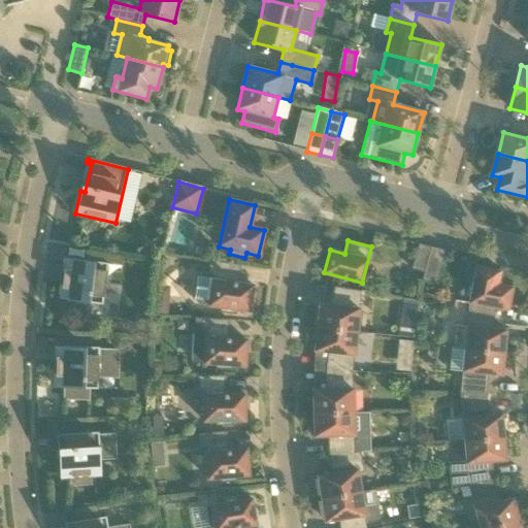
[(425,272),(431,248),(419,244),(413,269),(425,272)]
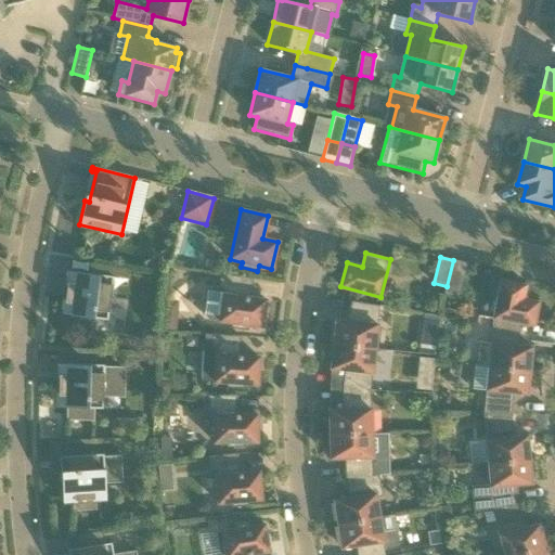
[(459,299),(468,265),(453,260),(447,286),(444,295),(459,299)]
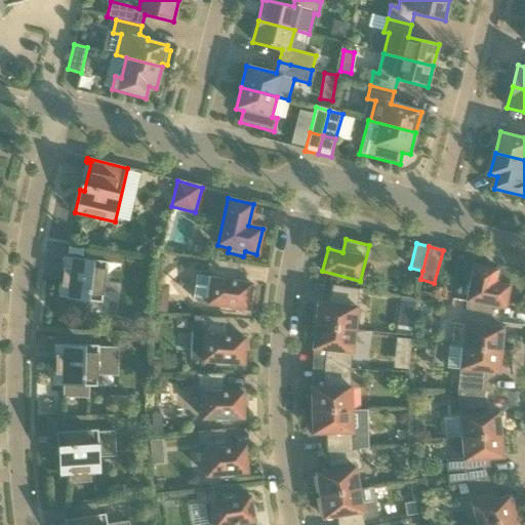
[(102,304),(107,263),(66,256),(61,297),(102,304)]
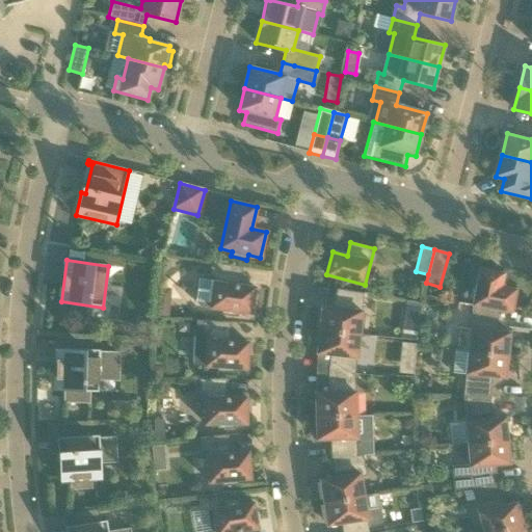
[(200,307),(210,309),(222,310),(222,315),(238,317),(239,312),(251,314),(255,288),(236,286),(239,267),(212,263),(210,275),(204,275),(198,278),(196,301),(200,307)]
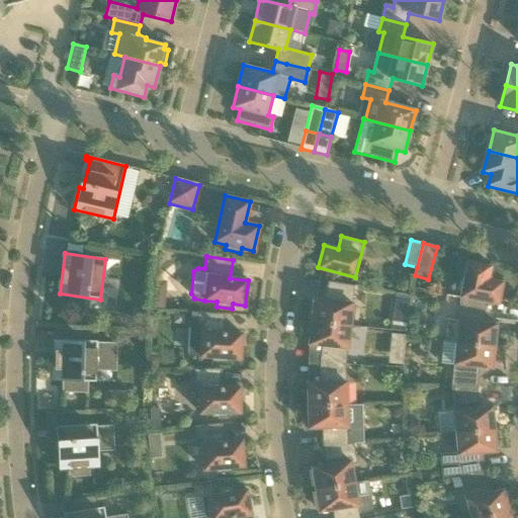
[(460,297),(485,303),(498,305),(503,282),(489,279),(491,266),(466,262),(460,297)]
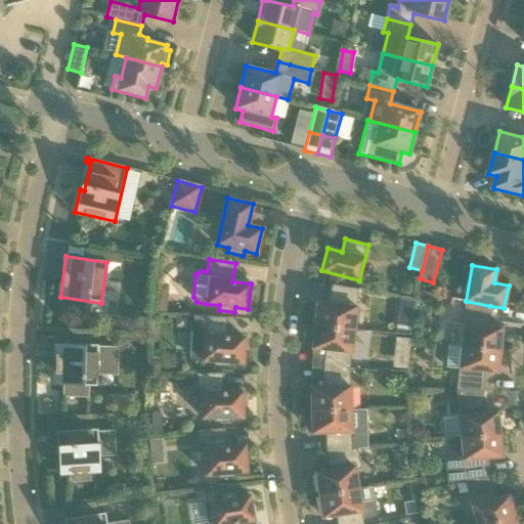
[(315,325),(354,330),(358,290),(333,286),(331,304),(317,303),(315,325)]
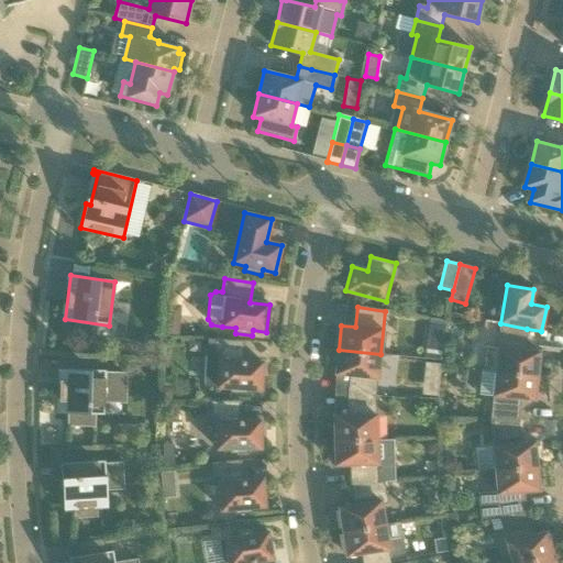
[(443,340),(446,321),(431,319),(428,339),(429,339),(443,340)]
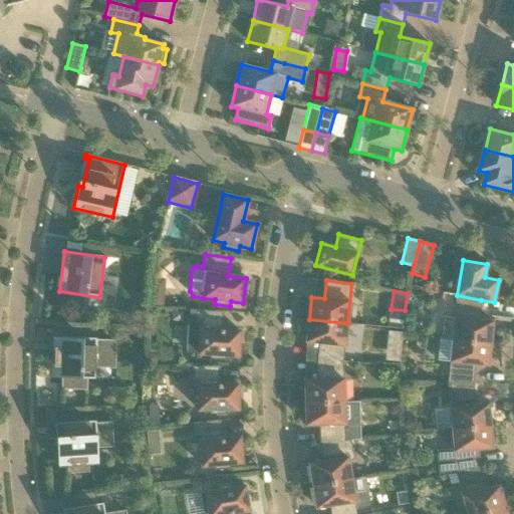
[(164,298),(156,293),(150,292),(149,305),(163,306),(164,298)]
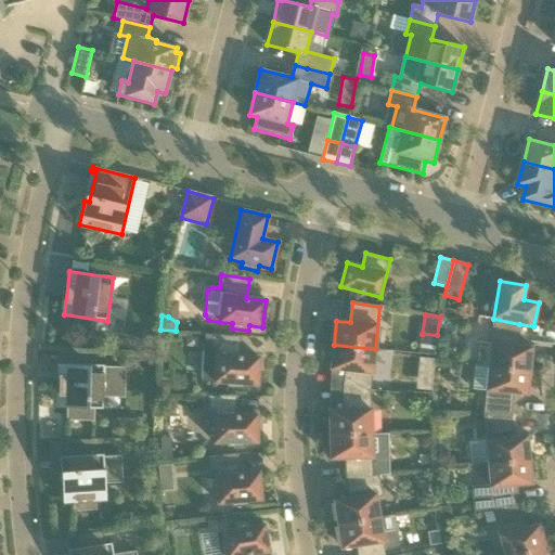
[(518,346),(519,324),(493,319),(491,344),(477,341),(475,365),(530,371),(532,347),(518,346)]
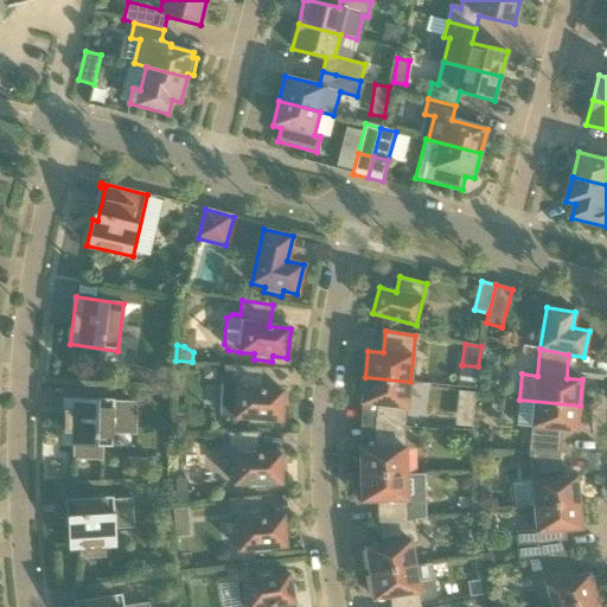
[(237,382),(235,419),(249,419),(249,425),(267,426),(267,420),(281,421),(283,391),(262,390),(263,369),(232,366),(231,382),(237,382)]
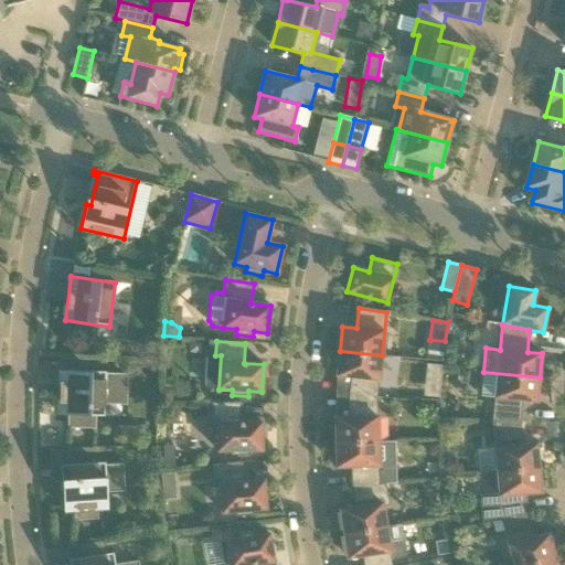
[(377,398),(382,355),(340,351),(337,375),(351,376),(350,397),(377,398)]
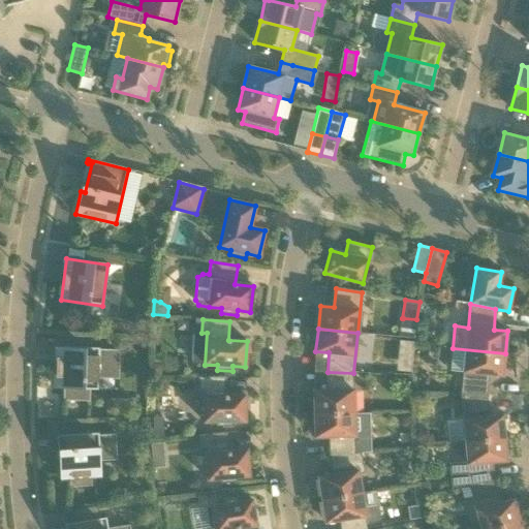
[(119,350),(99,350),(99,348),(58,347),(56,389),(64,390),(63,402),(90,402),(90,390),(98,391),(98,378),(119,378),(119,350)]
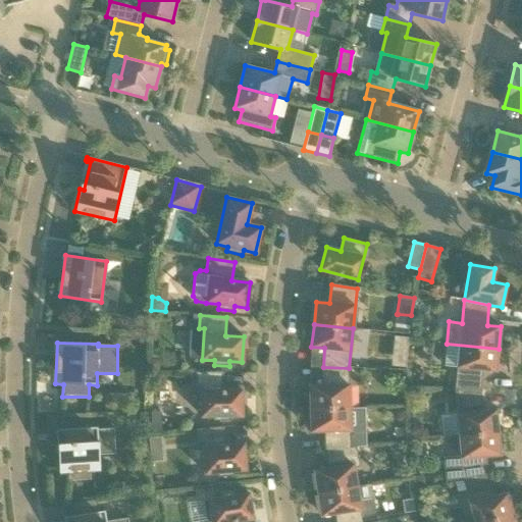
[(497,371),(499,349),(447,344),(445,366),(457,368),(455,390),(481,390),(482,370),(497,371)]
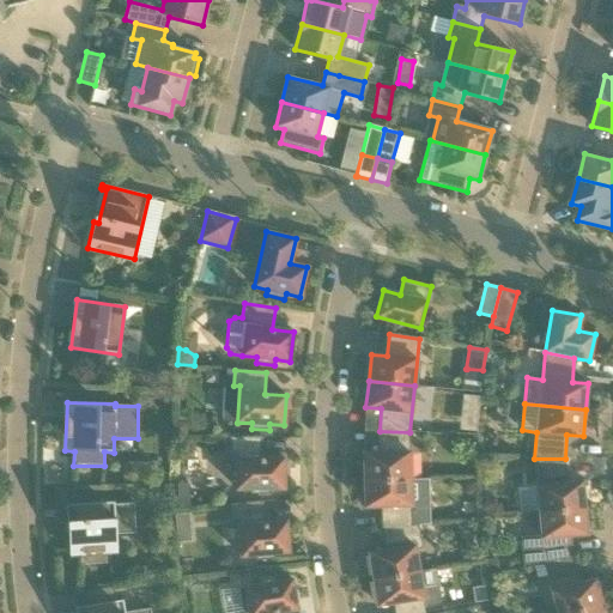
[(411,479),(410,432),(380,431),(380,453),(364,454),(364,480),(411,479)]
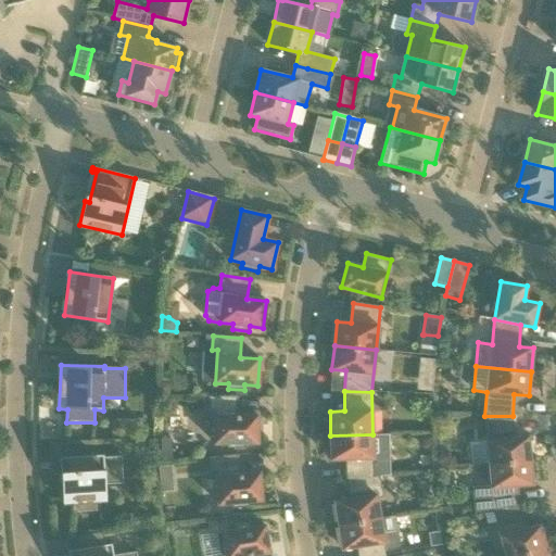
[(214,412),(215,444),(228,443),(228,449),(244,449),(244,443),(257,443),(257,416),(238,416),(238,396),(209,397),(209,412),(214,412)]
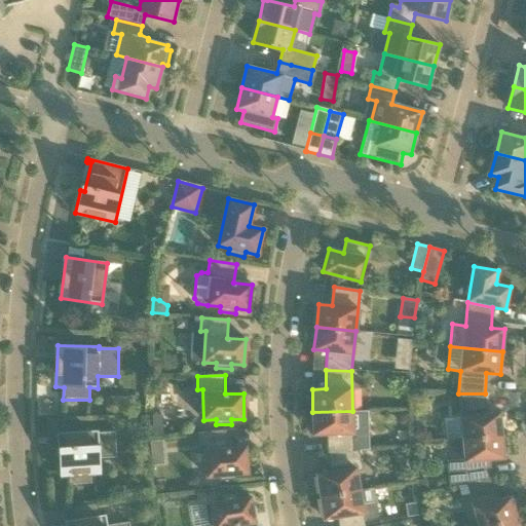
[(486,414),(485,393),(458,393),(462,440),(502,436),(500,413),(486,414)]
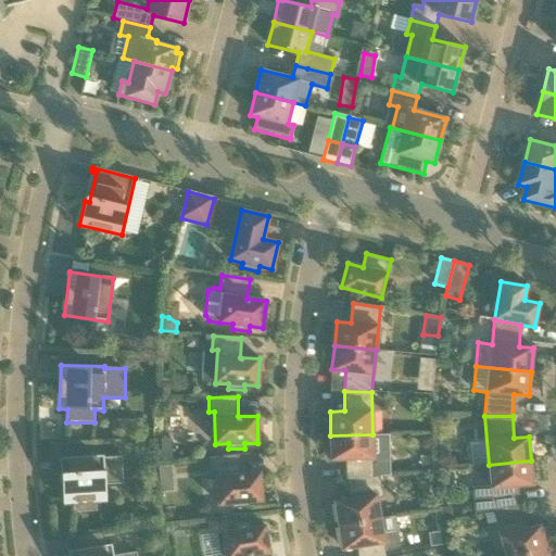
[(374,477),(373,434),(330,436),(331,459),(345,459),(346,479),(374,477)]
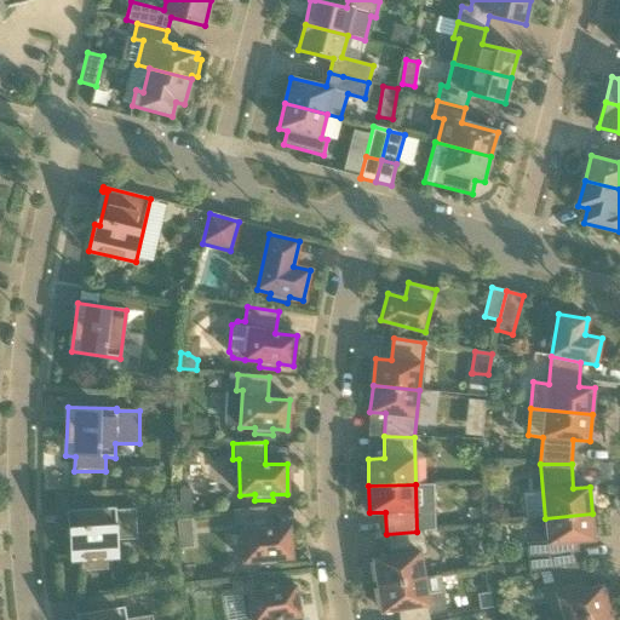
[(191,515),(191,503),(179,504),(174,504),(174,516),(191,515)]
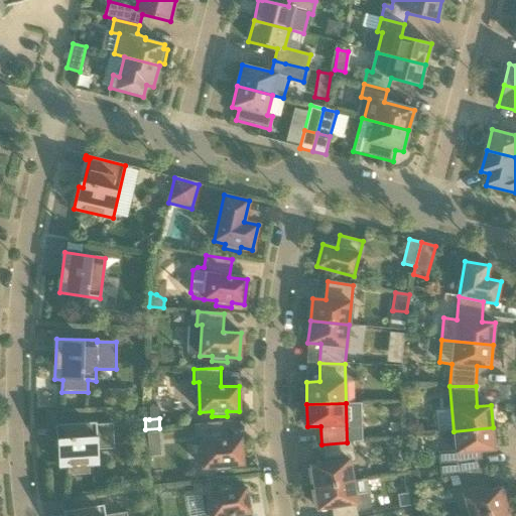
[(113,424),(97,425),(96,422),(55,425),(58,466),(70,466),(71,474),(88,473),(88,464),(99,464),(98,449),(114,448),(113,424)]
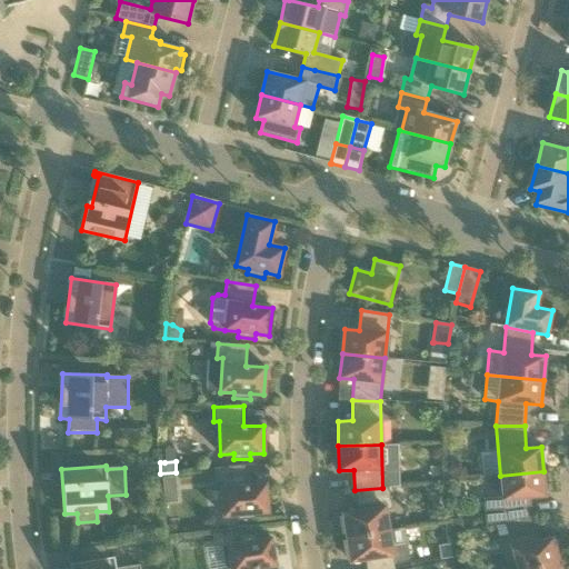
[(205,485),(216,483),(221,483),(223,517),(237,516),(238,520),(255,519),(255,513),(268,512),(266,485),(246,487),(243,467),(203,470),(205,485)]
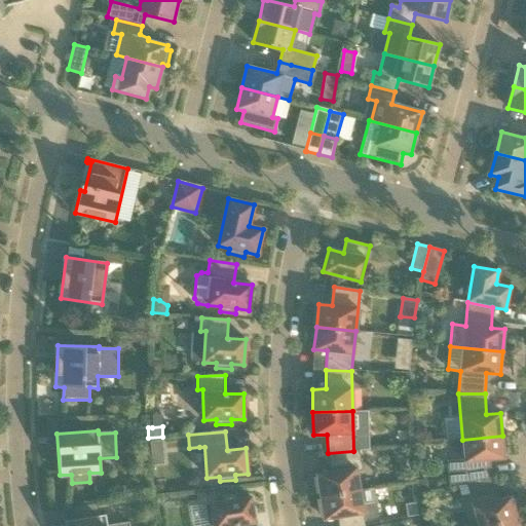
[(466,485),(492,481),(490,460),(504,458),(502,436),(462,440),(464,459),(447,460),(449,488),(466,485)]
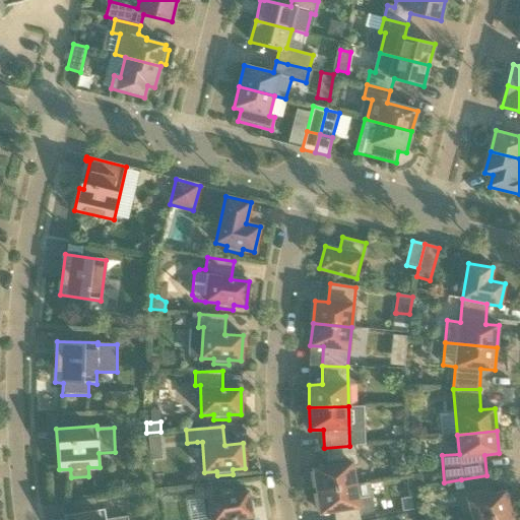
[(148,437),(149,451),(161,450),(160,436),(148,437)]
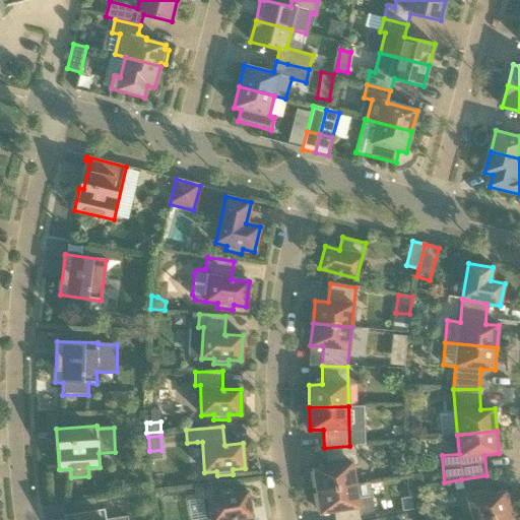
[(317,492),(355,485),(352,466),(359,465),(355,445),(349,446),(324,448),(327,467),(314,469),(317,492)]
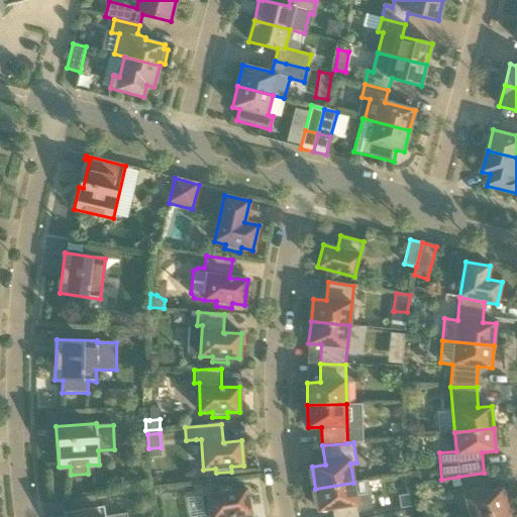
[(470,516),(483,516),(508,510),(502,489),(489,492),(484,473),(458,477),(470,516)]
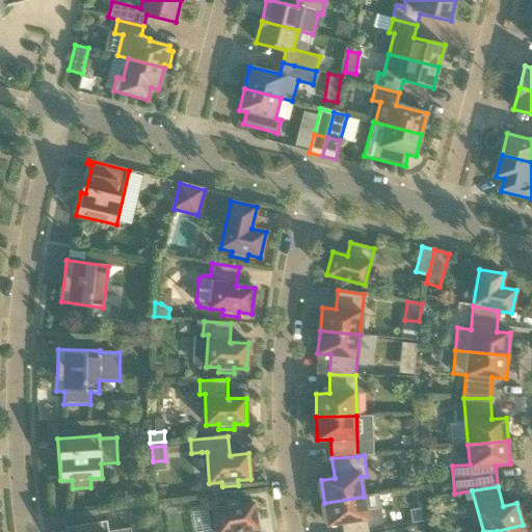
[(380,508),(366,510),(364,497),(324,503),(327,526),(341,524),(342,531),(369,531),(369,527),(383,524),(380,508)]
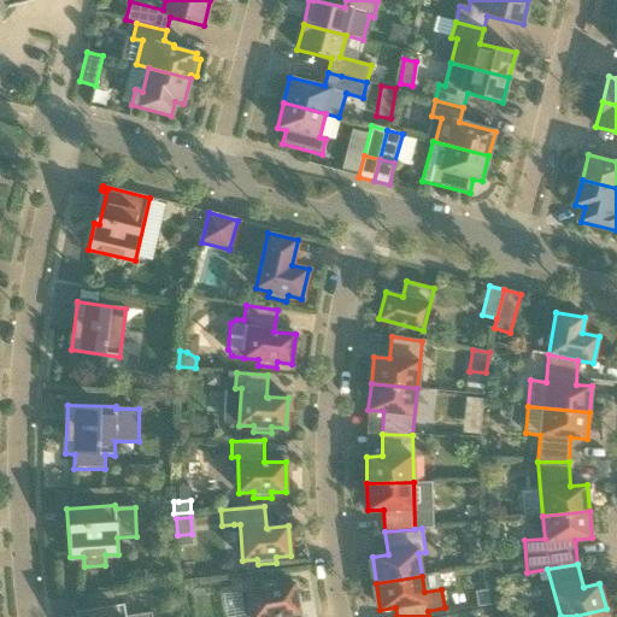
[(277,616),(299,613),(294,583),(280,586),(278,580),(260,583),(262,589),(247,592),(251,616),(277,616)]
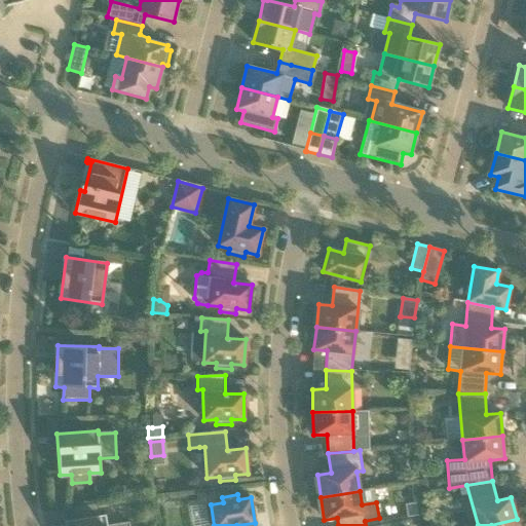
[(128,525),(128,522),(108,525),(106,515),(99,516),(97,503),(74,508),(76,520),(65,522),(65,525),(128,525)]
